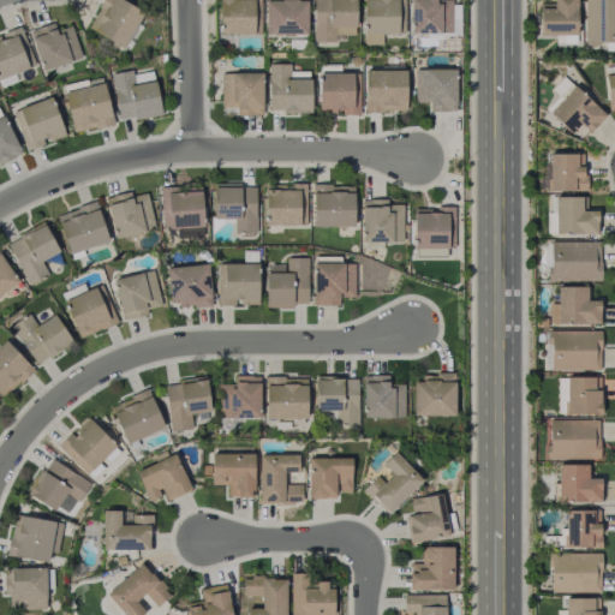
[(102,0),(88,28),(124,48),(143,12),(121,0),(102,0)]
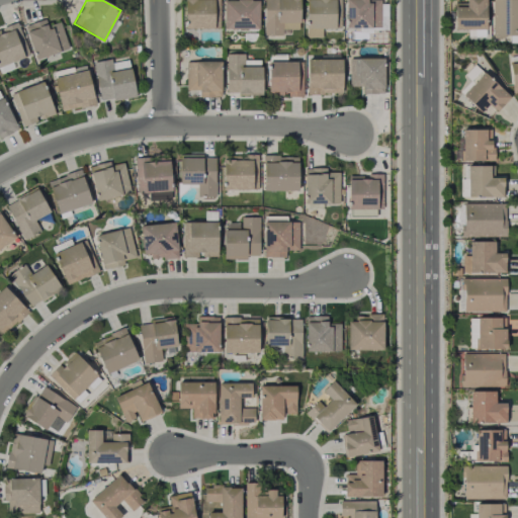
[(184,0),(184,28),(214,28),(214,0),(184,0)]
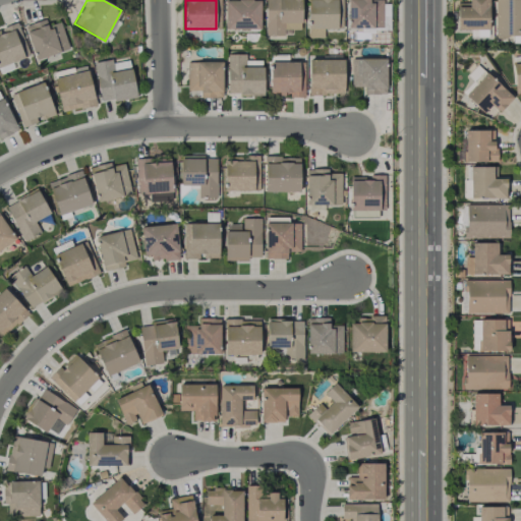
[(261,0),(252,0),(224,0),(224,29),(259,30),(261,0)]
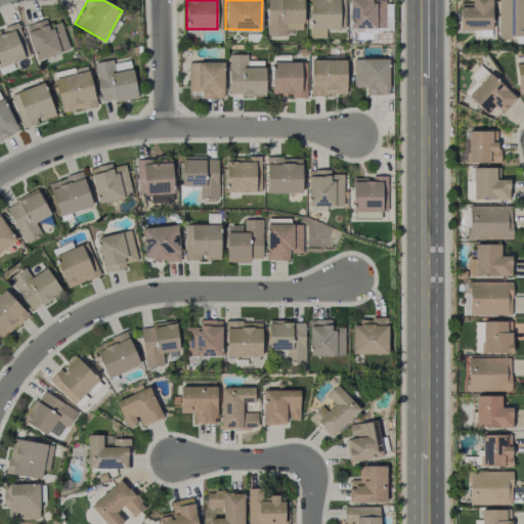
[(303,0),(266,0),(266,36),(295,36),(295,30),(303,30),(303,0)]
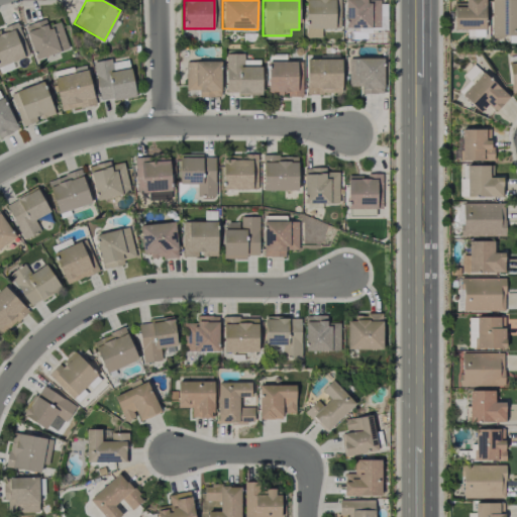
[(305,0),(305,37),(321,37),(321,28),(334,28),(335,7),(339,7),(339,0),(305,0)]
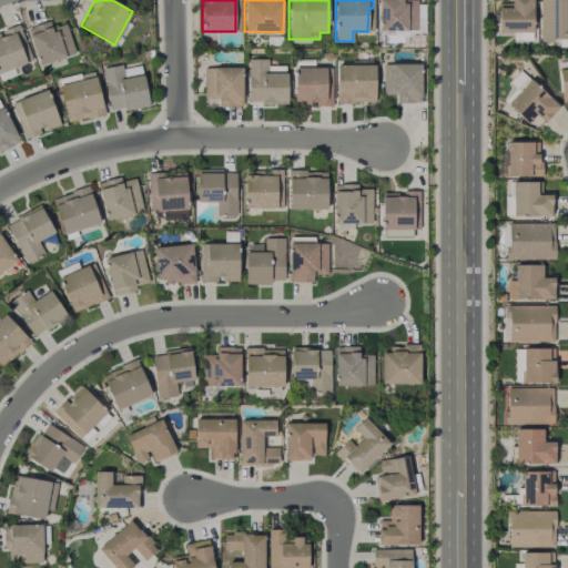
[(425,31),(425,1),(403,1),(402,0),(378,0),(378,31),(425,31)]
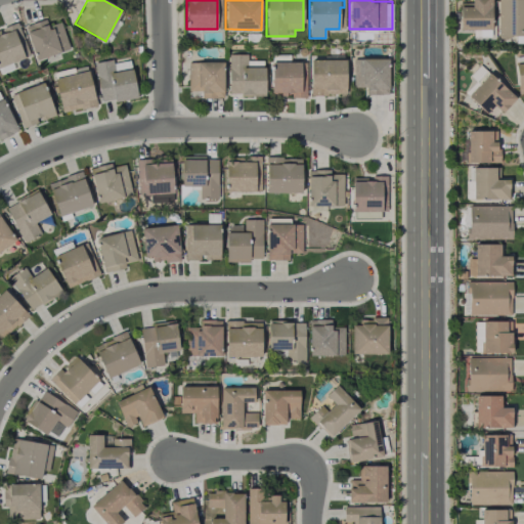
[(490,0),(470,0),(471,3),(460,2),(459,29),(490,30),(490,0)]
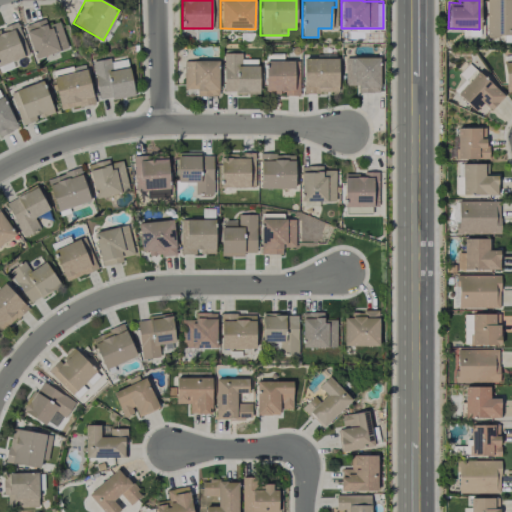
[(511,0),(486,0),(486,34),(511,34),(511,0)]
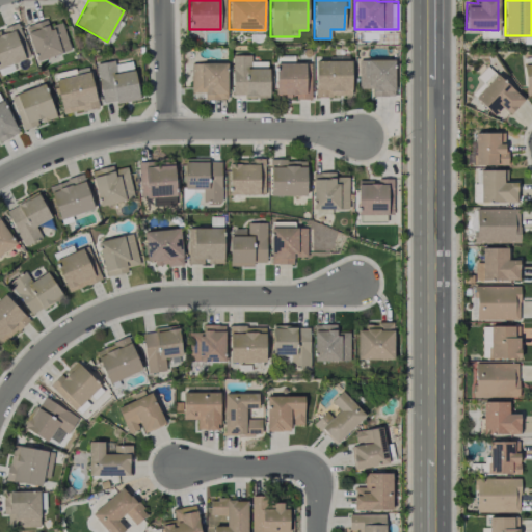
[(71,50),(61,22),(48,26),(46,20),(25,26),(36,61),(71,50)]
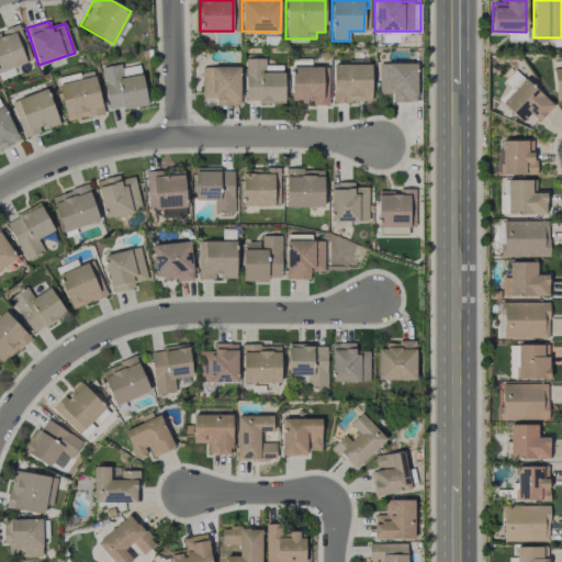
[(0,71),(32,60),(19,24),(0,31),(0,71)]
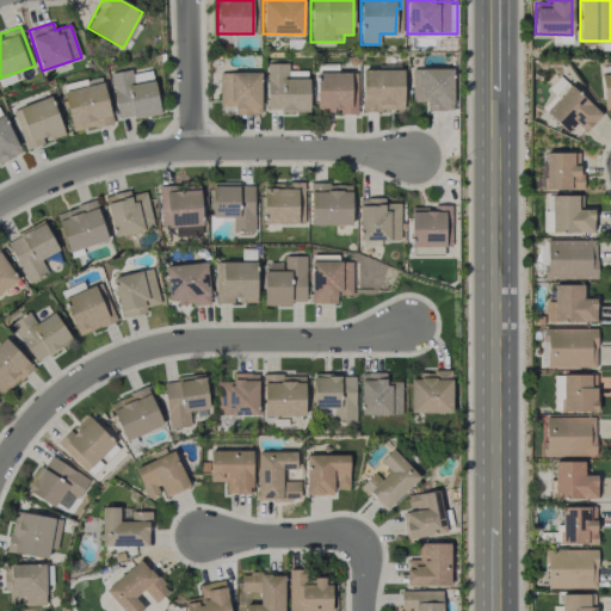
[(267,111),(309,111),(309,71),(288,71),(288,63),(266,63),(267,111)]
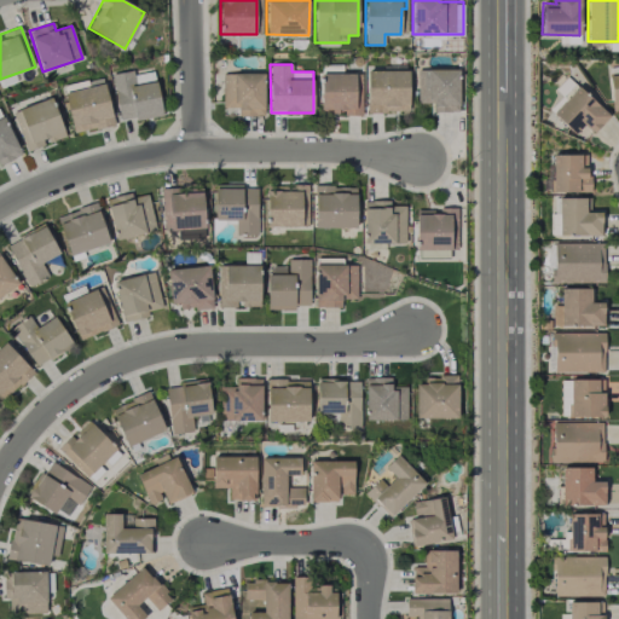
[(120,122),(162,115),(154,68),(111,75),(120,122)]
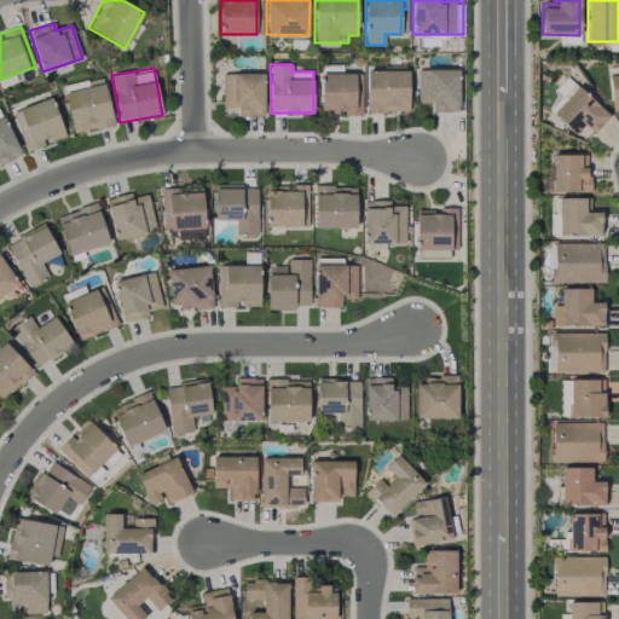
[(417,103),(433,103),(433,111),(458,111),(460,70),(417,69),(417,103)]
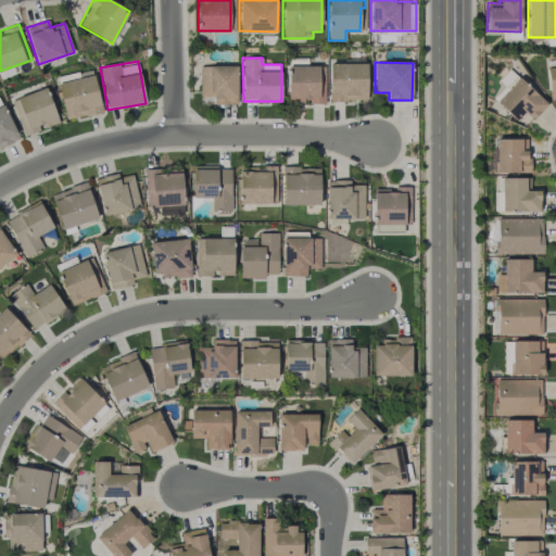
[(366,63),(329,63),(329,101),(367,101),(366,63)]
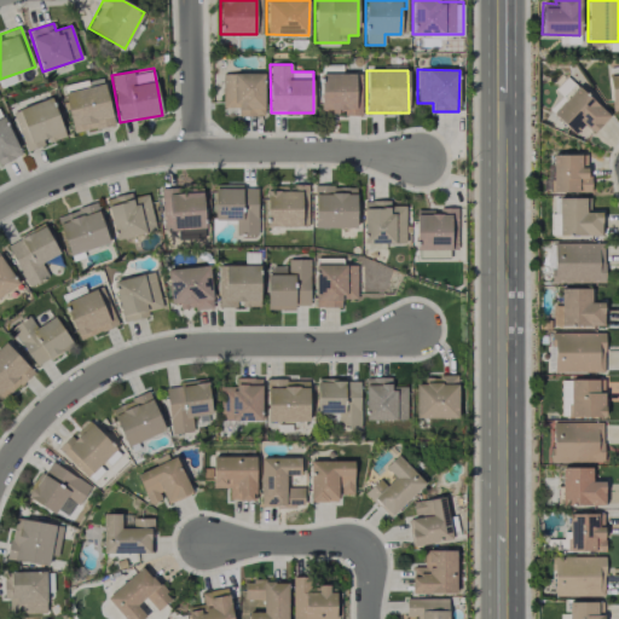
[(224,106),(237,106),(238,116),(264,115),(264,73),(223,74),(224,106)]
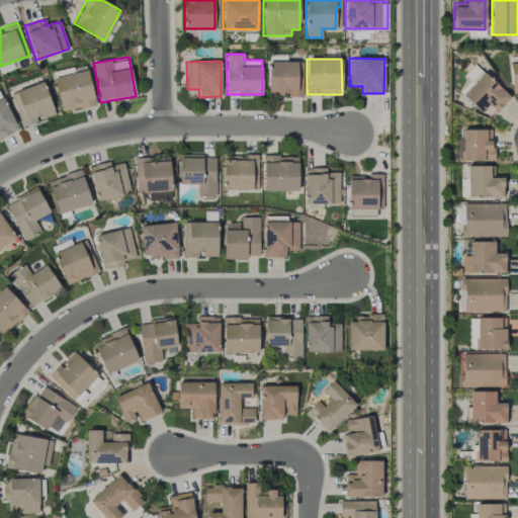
[(303,96),(303,78),(297,78),(297,61),(268,62),(268,94),(287,94),(288,97),(303,96)]
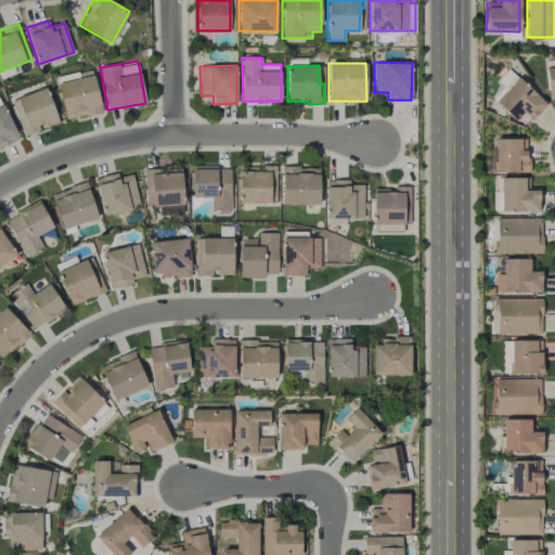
[(554,66),(545,68),(550,100),(554,99),(554,66)]
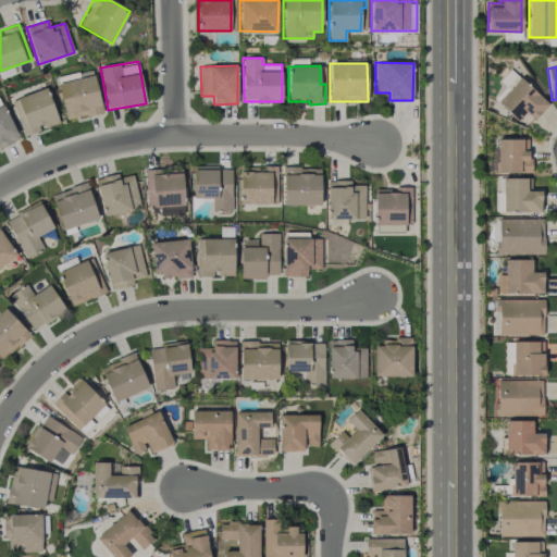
[(58,76),(59,83),(84,78),(83,73),(58,76)]
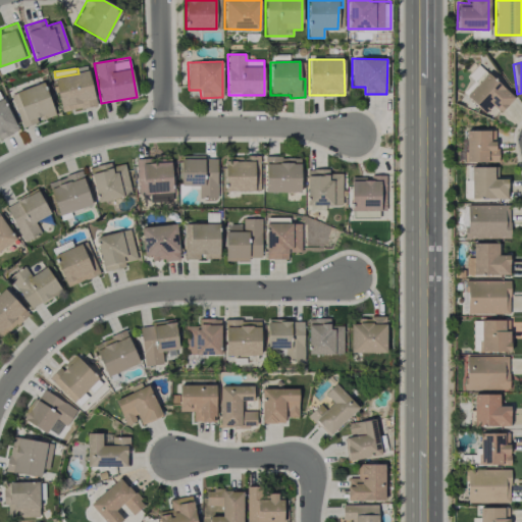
[(97,104),(88,71),(54,80),(62,113),(97,104)]
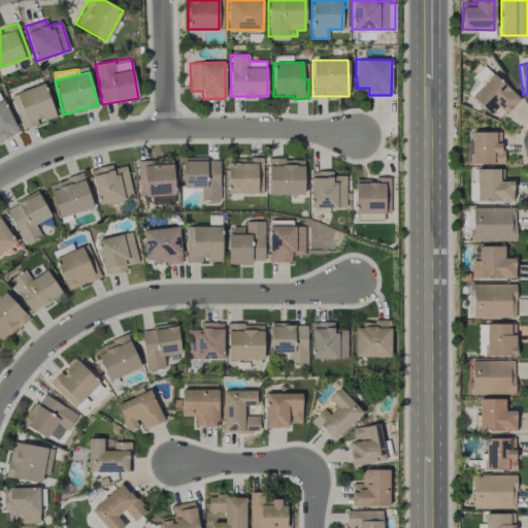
[(506,113),(520,97),(491,74),(471,99),(490,113),(497,105),(506,113)]
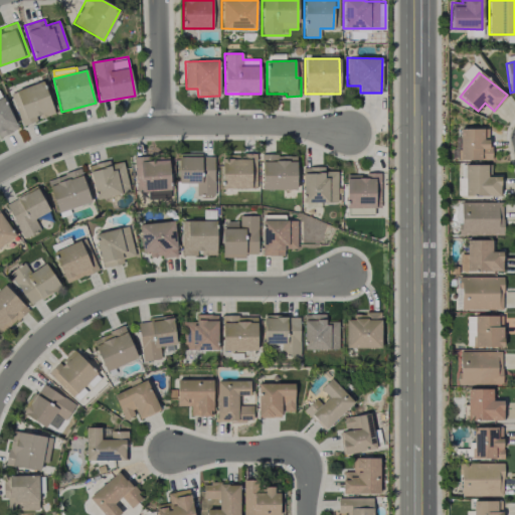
[(11,93),(22,126),(54,114),(43,80),(11,93)]
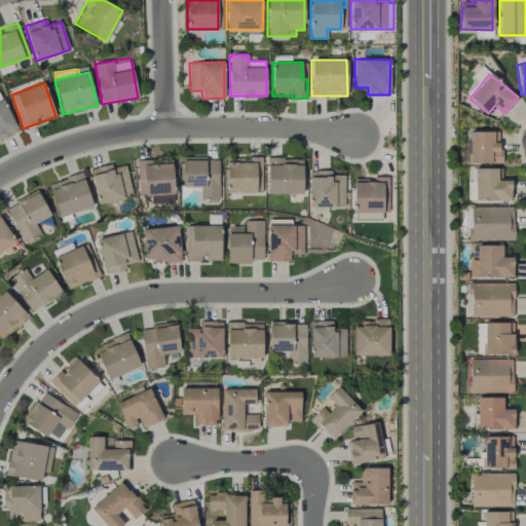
[(0,140),(19,132),(4,99),(0,101),(0,140)]
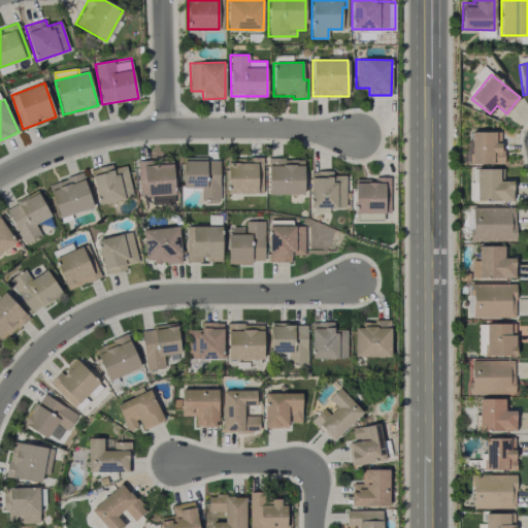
[(501,164),(502,132),(471,131),(470,163),(501,164)]
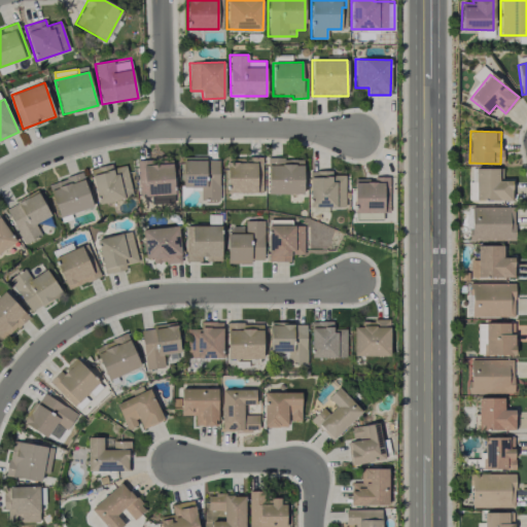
[(182,159),(182,187),(200,187),(201,200),(219,200),(218,161),(206,161),(206,159),(182,159)]
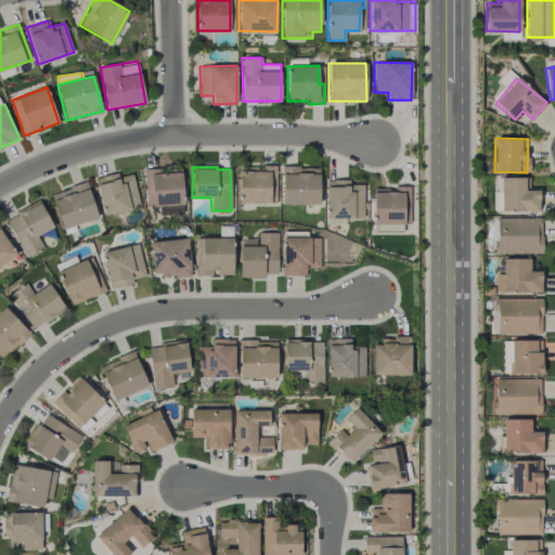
[(320,204),(319,167),(282,167),(282,205),(320,204)]
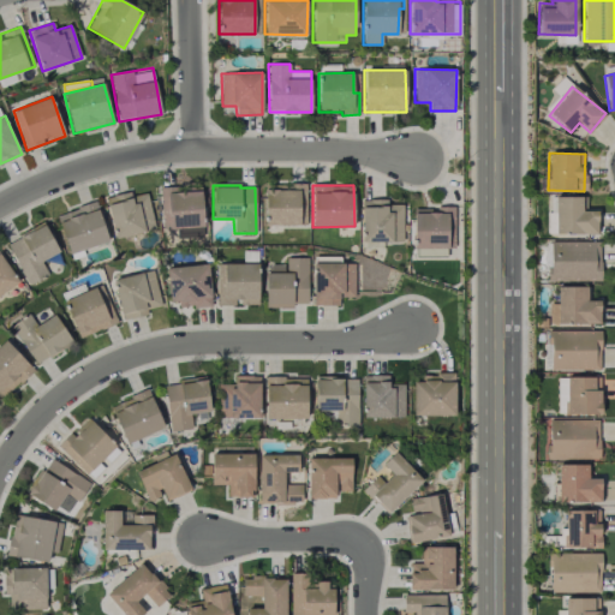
[(162,186),(163,227),(203,227),(202,190),(177,190),(177,186),(162,186)]
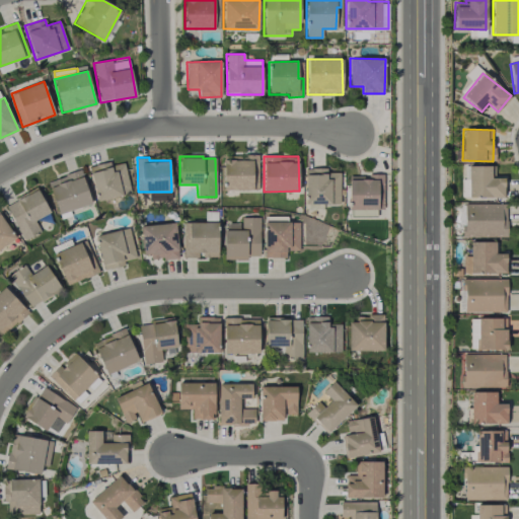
[(252,190),(252,160),(222,160),(223,191),(252,190)]
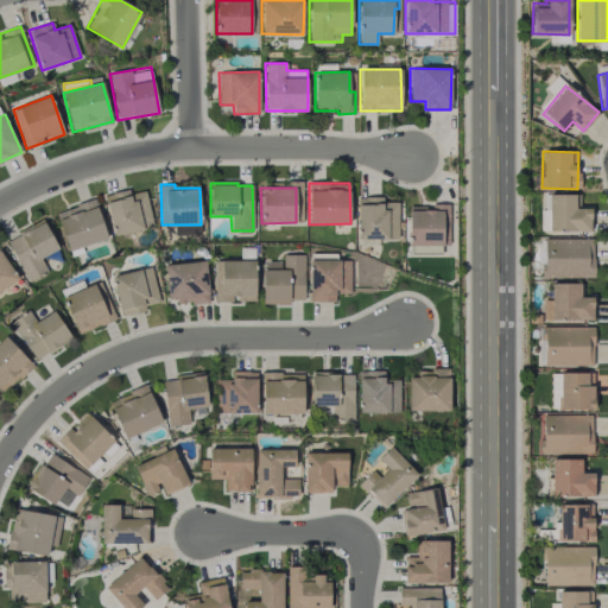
[(145,190),(128,194),(127,189),(103,195),(114,235),(153,226),(145,190)]
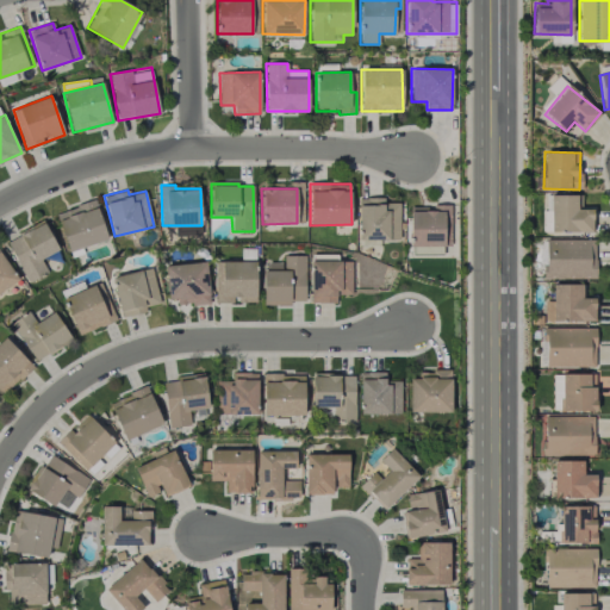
[(592,231),(592,209),(577,209),(577,194),(549,195),(551,232),(592,231)]
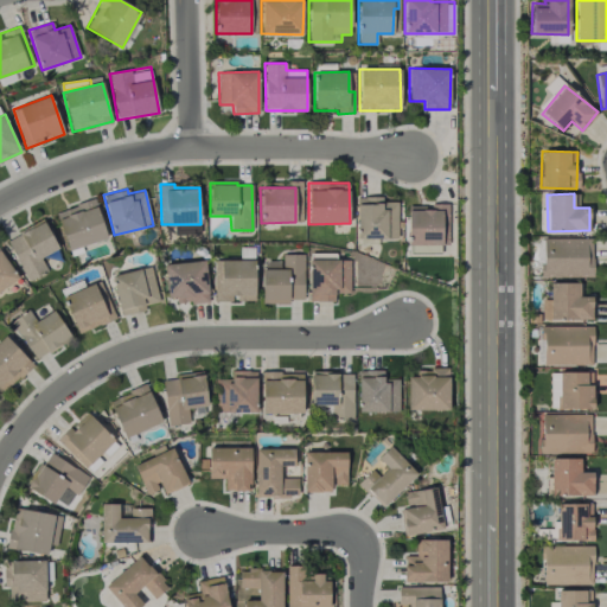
[(397,202),(382,202),(382,197),(357,197),(356,238),(397,238),(397,202)]
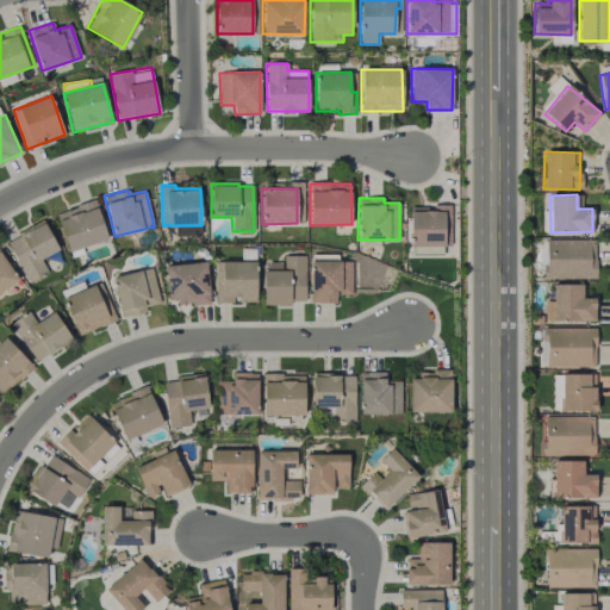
[(68,251),(107,240),(94,200),(55,212),(68,251)]
